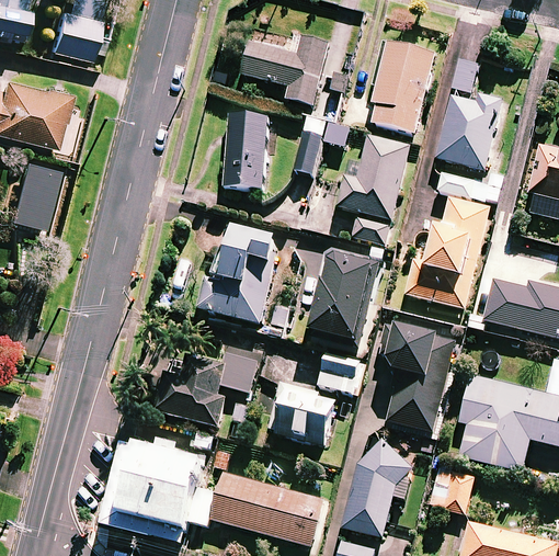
[(0,0),(0,26),(18,30),(21,0),(0,0)]
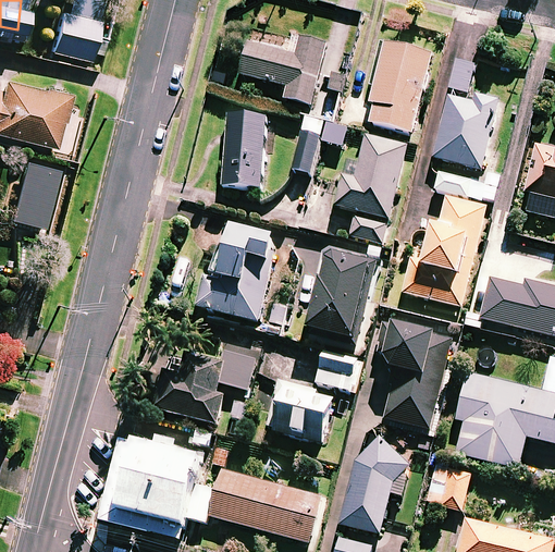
[(66,0),(64,10),(95,16),(98,0),(66,0)]
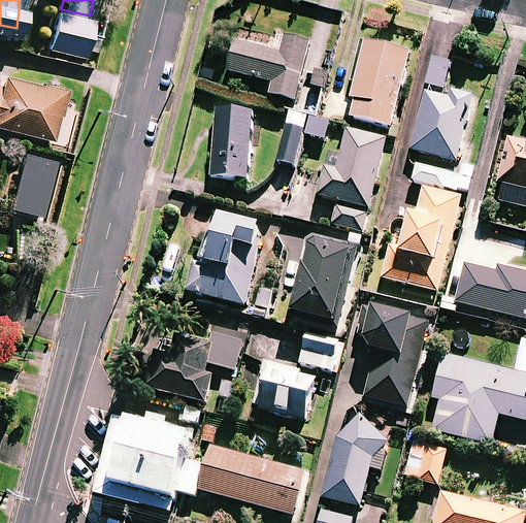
[(61,9),(53,7),(43,45),(81,54),(90,15),(61,9)]
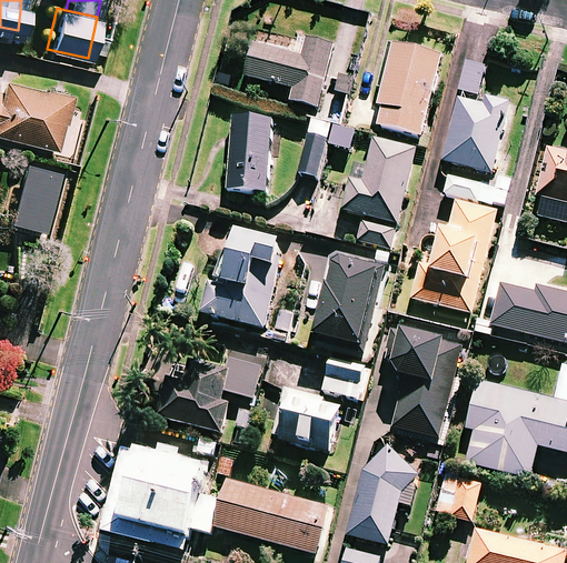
[(331,43),(255,24),(242,76),(291,88),(289,100),(316,107),(331,43)]
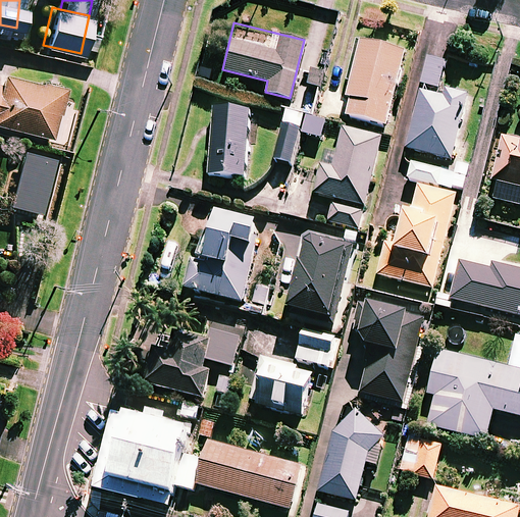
[(402,50),(357,39),(345,92),(348,93),(343,114),(384,124),(402,50)]
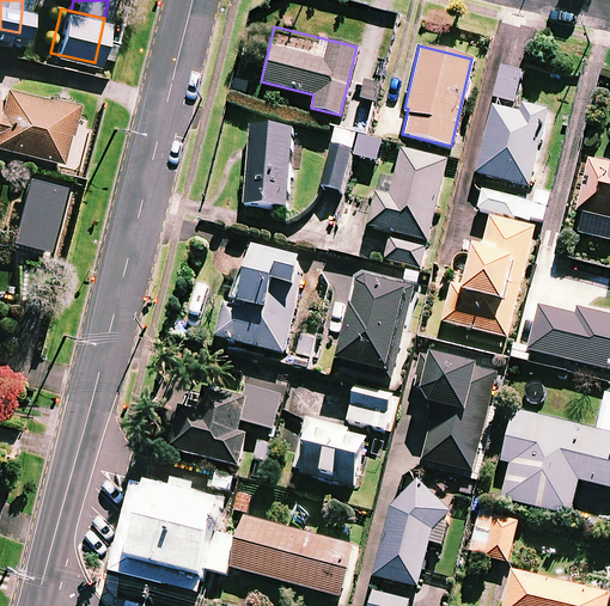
[(519,69),(500,65),(492,96),(512,102),(519,69)]
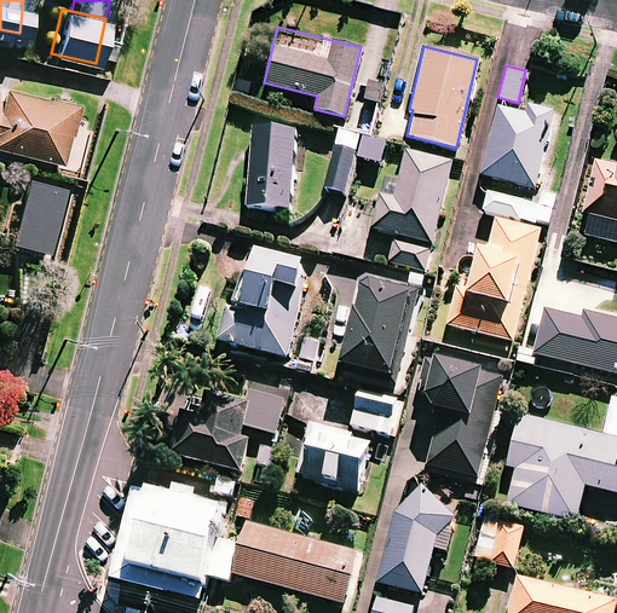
[(380,107),(385,85),(367,80),(362,102),(380,107)]
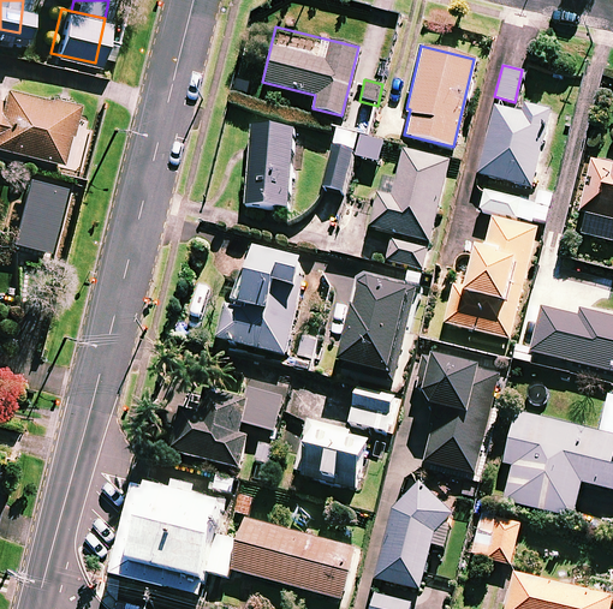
[(0,145),(59,160),(75,100),(0,82),(0,145)]
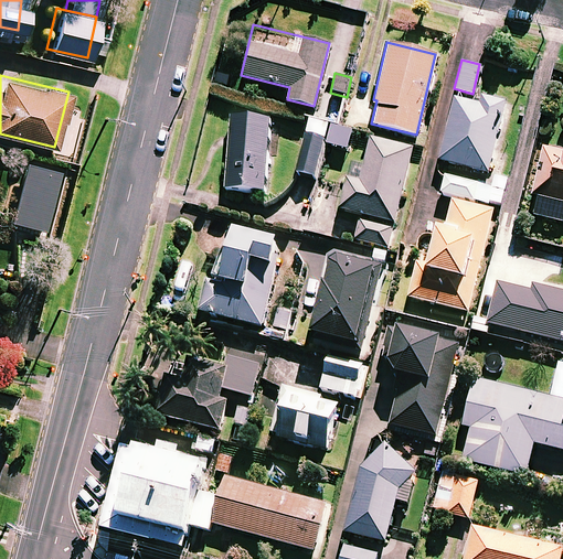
[(505,99),(481,94),(479,104),(453,97),(437,159),(486,172),(505,99)]
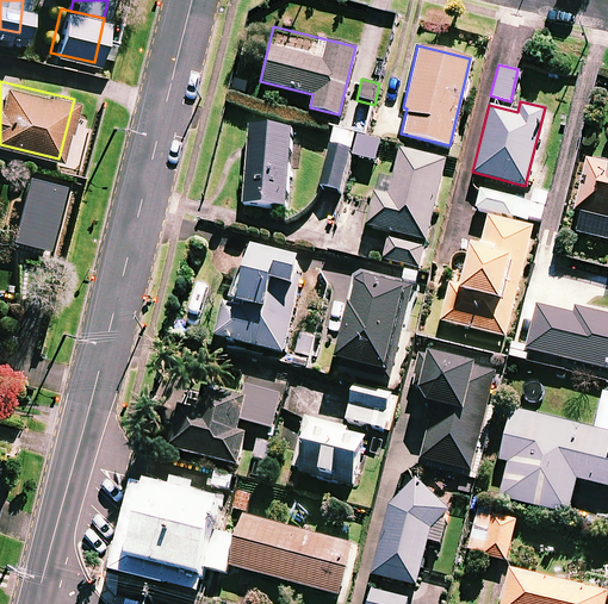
[(290,126),(247,124),(242,201),(284,205),(290,126)]
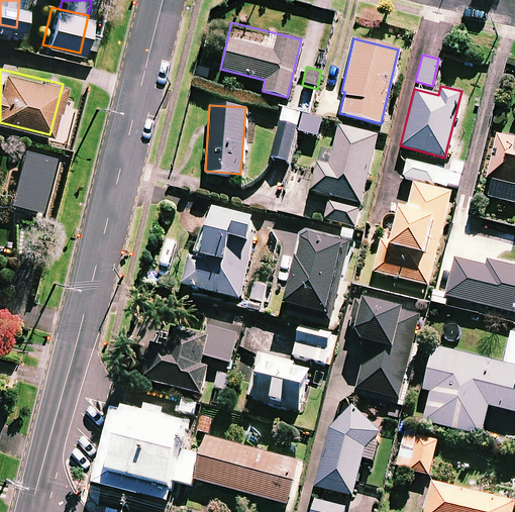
[(299,112),(281,107),(269,156),(287,160),(299,112)]
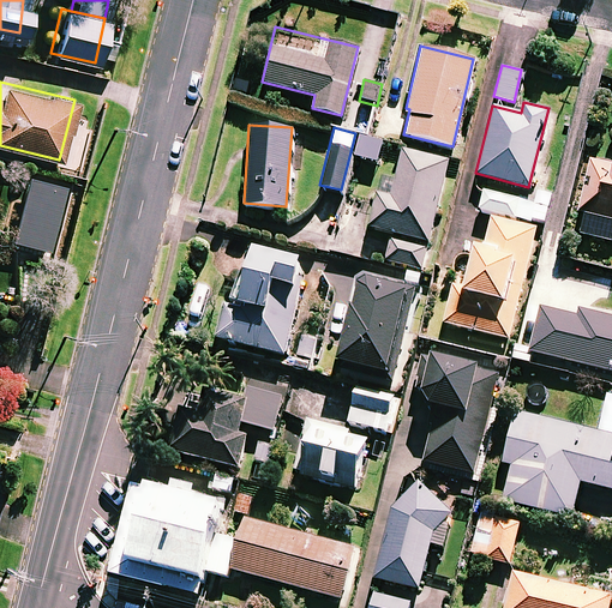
[(447,161),(401,150),(389,197),(375,193),(366,226),(426,240),(447,161)]
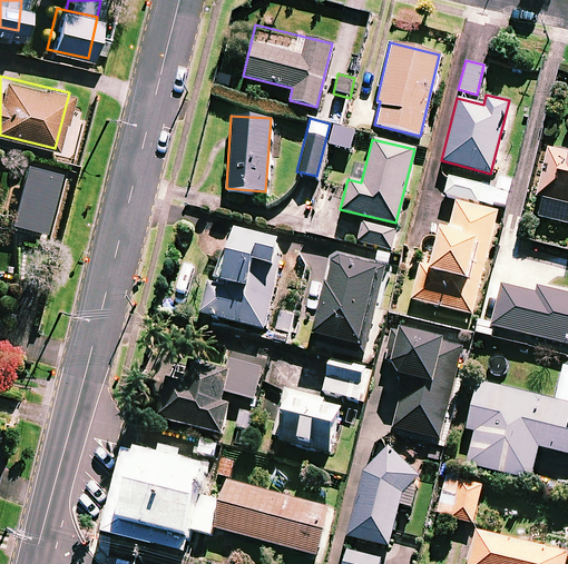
[(567,148),(550,145),(538,191),(544,193),(539,211),(567,218),(567,148)]
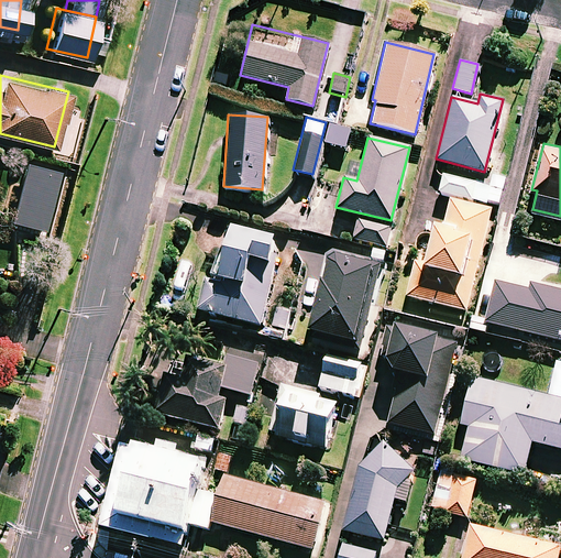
[(43,166),(15,165),(14,205),(42,206),(43,166)]
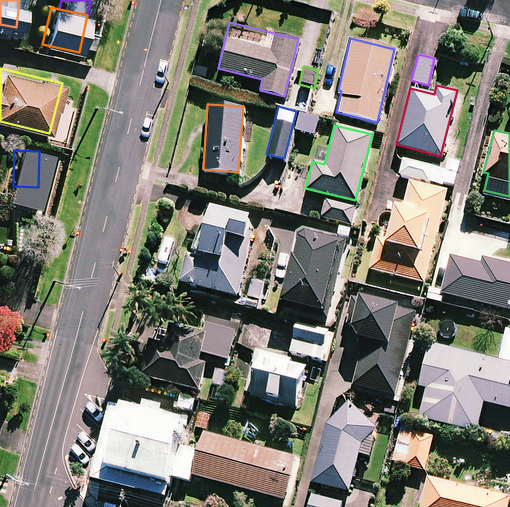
[(457,160),(447,157),(444,167),(399,157),(395,172),(451,184),(457,160)]
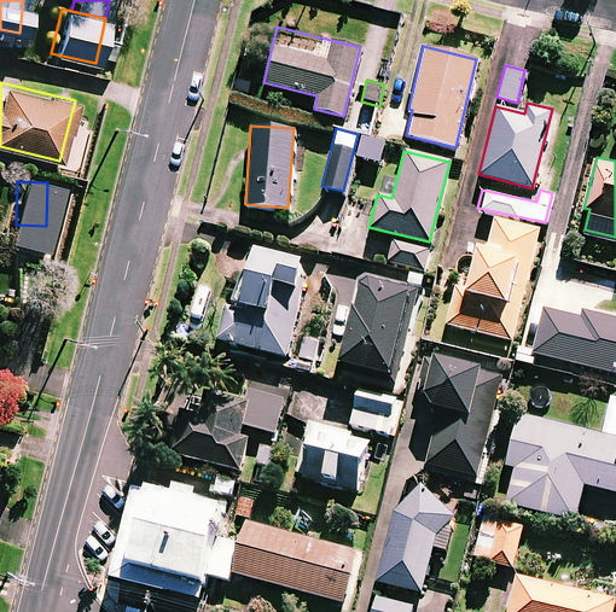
[(538,229),(493,217),(483,252),(475,250),(465,287),(454,285),(445,324),(509,339),(538,229)]
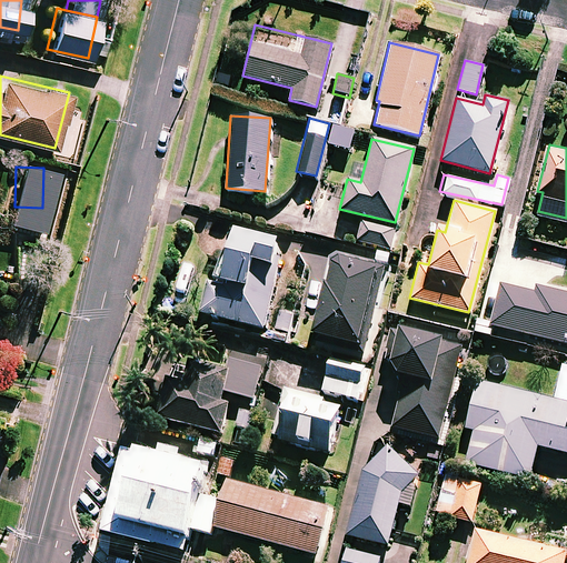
[(394,228),(359,220),(355,240),(389,248),(394,228)]
